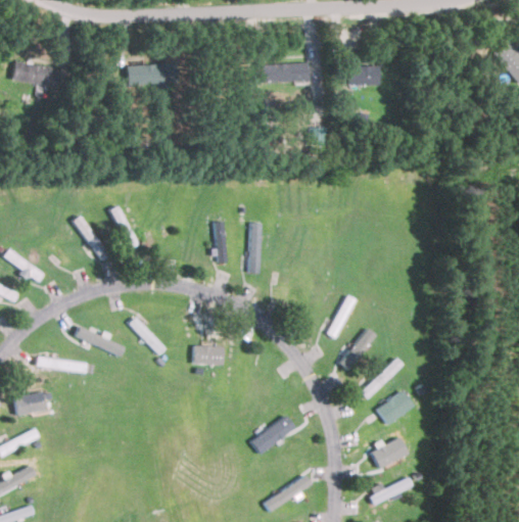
[(518,54),(507,41),(493,53),(518,82),(518,54)]
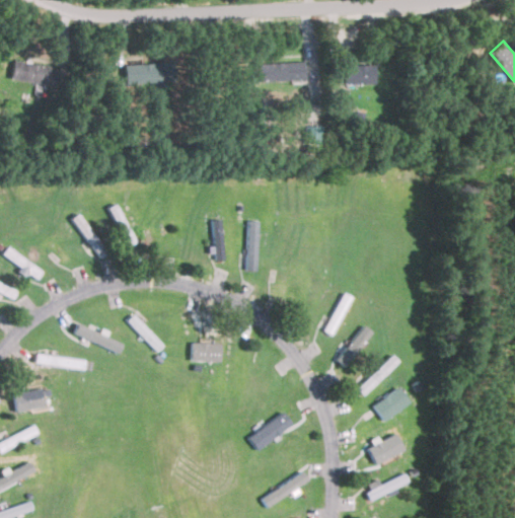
[(48,86),(51,68),(14,61),(11,78),(48,86)]
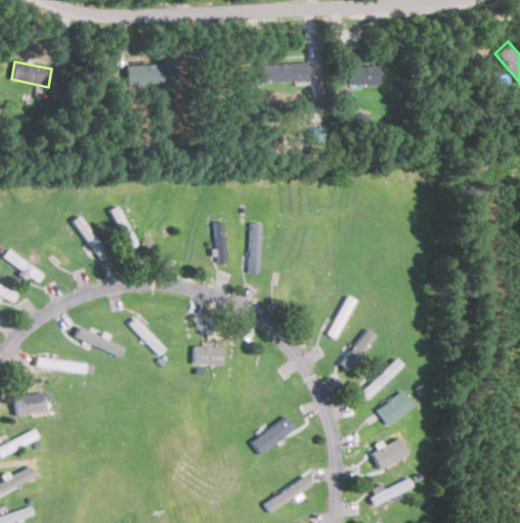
[(128,87),(177,84),(176,63),(127,67),(128,87)]
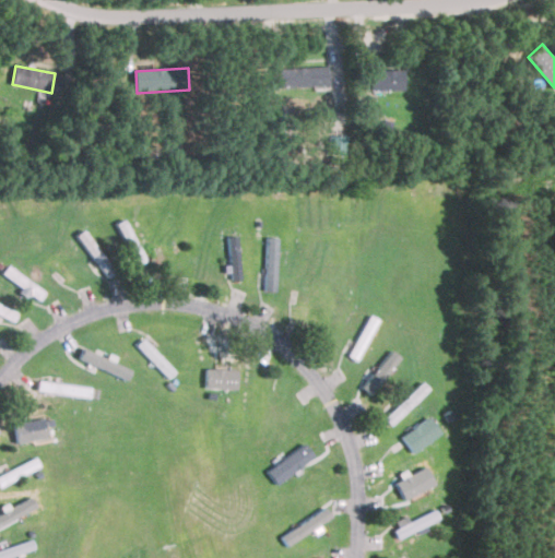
[(330,87),(329,68),(274,69),(274,90),(330,87)]
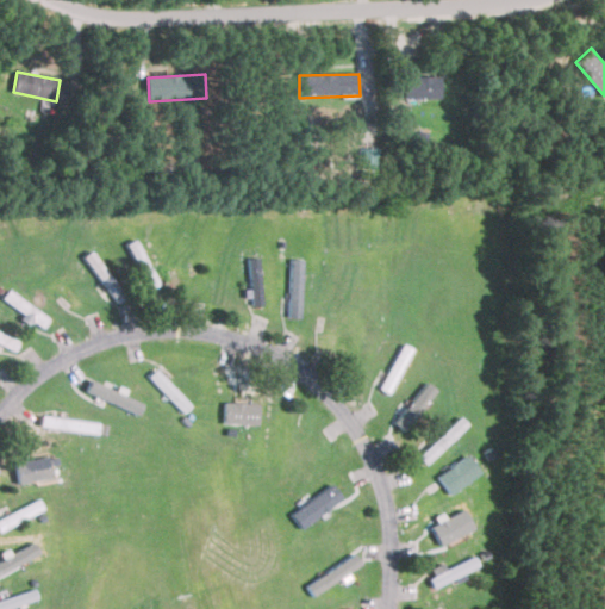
[(441,99),(441,78),(405,78),(405,99),(441,99)]
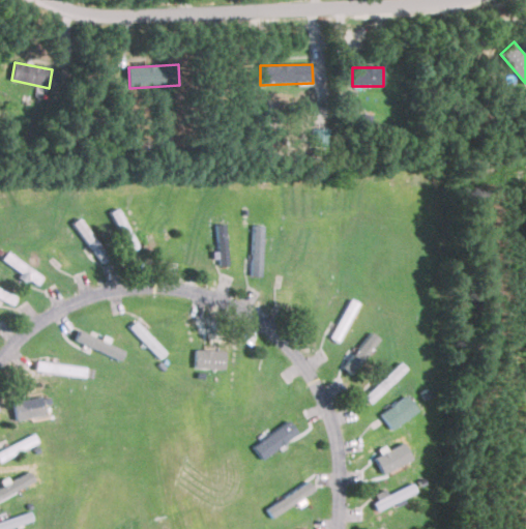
[(46,276),(28,266),(27,269),(33,272),(30,277),(40,284),(46,276)]
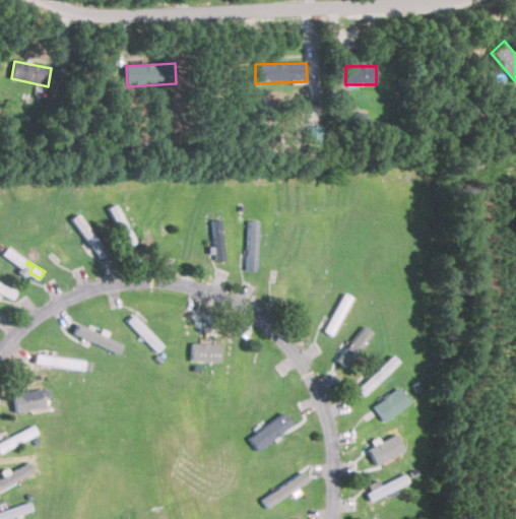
[(335,335),(353,297),(345,293),(327,332),(335,335)]
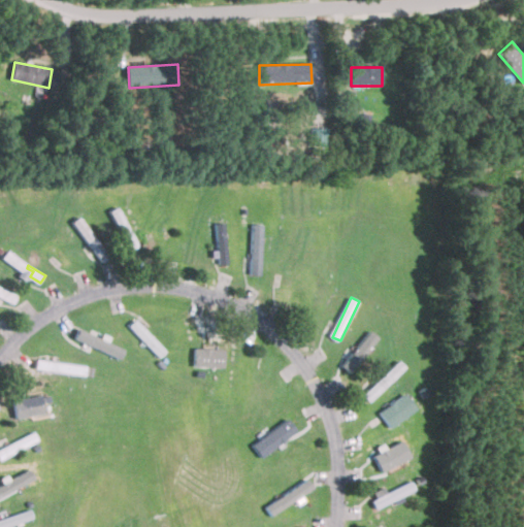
[(76,341),(124,356),(127,347),(79,331),(76,341)]
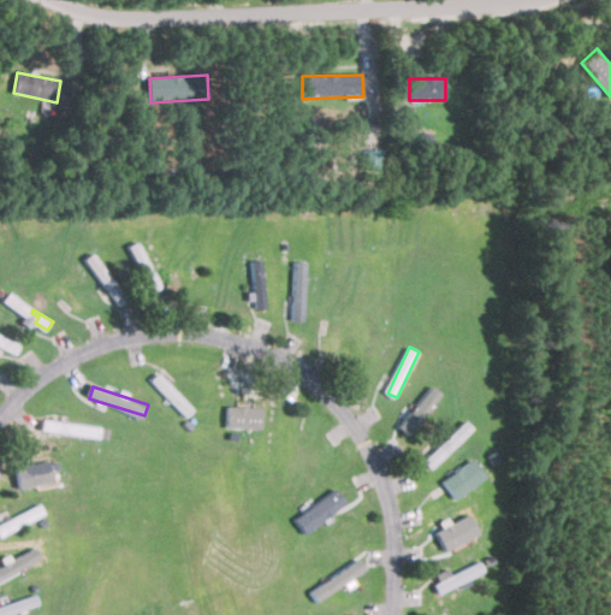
[(415,411),(426,418),(444,394),(433,386),(415,411)]
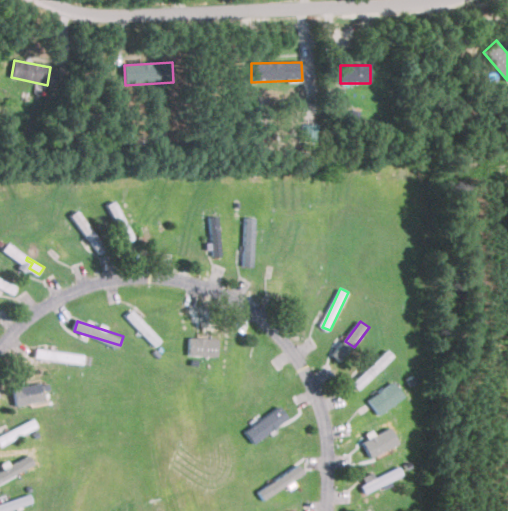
[(190,355),(219,356),(220,338),(191,337),(190,355)]
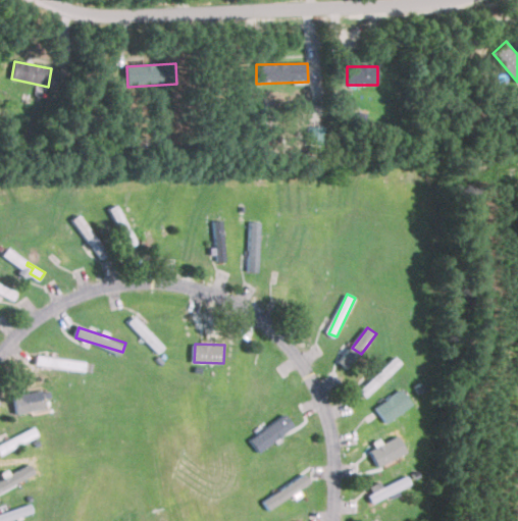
[(87,363),(39,355),(37,364),(86,372),(87,363)]
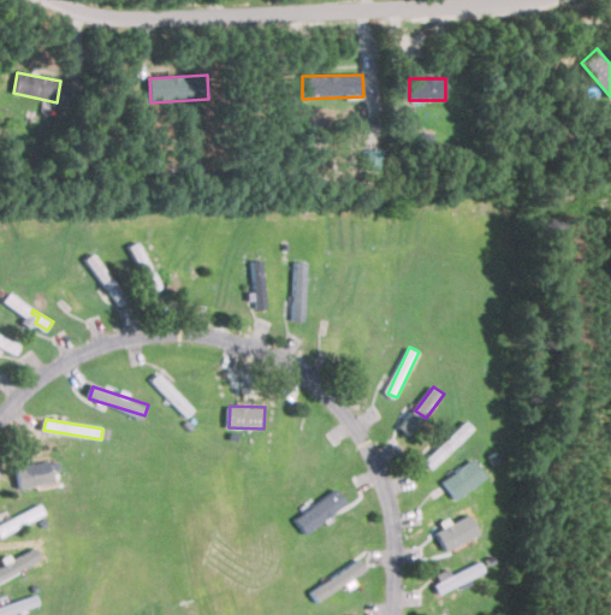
[(433,469),(475,430),(468,421),(426,461),(433,469)]
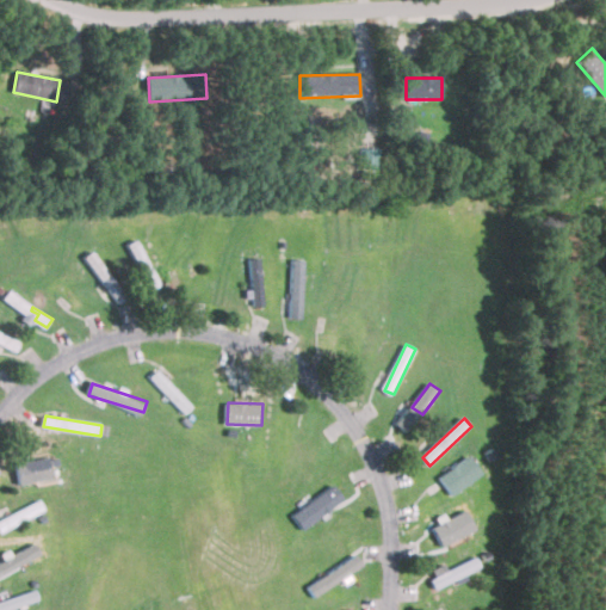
[(484,474),(472,455),(441,476),(453,495),(484,474)]
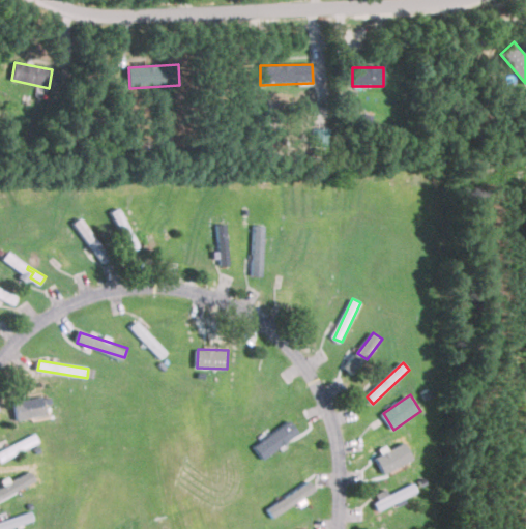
[(47,417),(45,398),(16,401),(18,419),(47,417)]
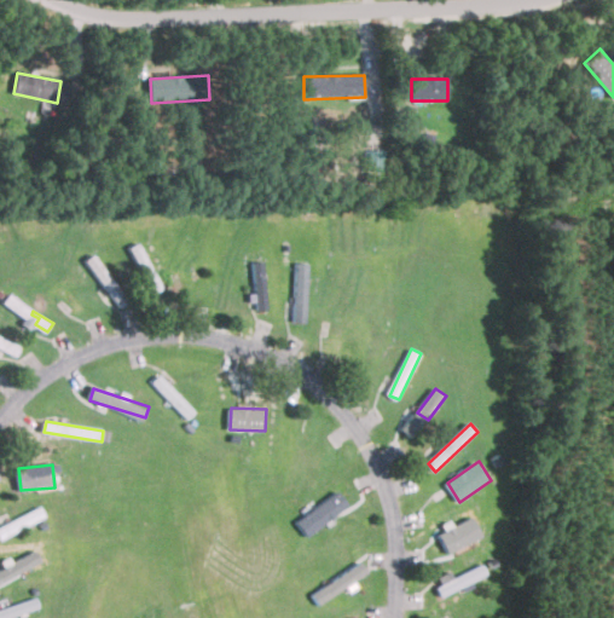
[(297,520),(307,536),(351,507),(341,492),(297,520)]
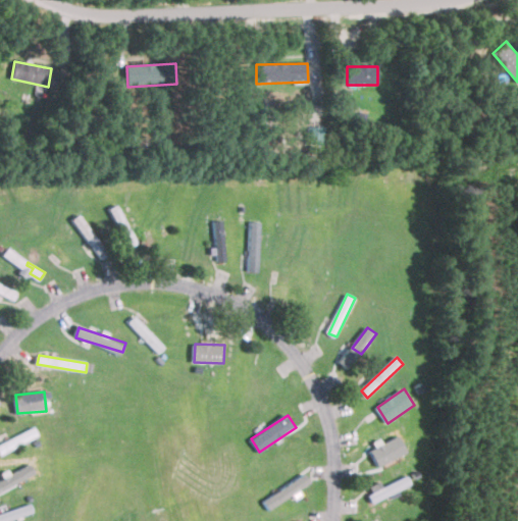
[(41,437),(37,428),(0,444),(0,453),(0,454),(41,437)]
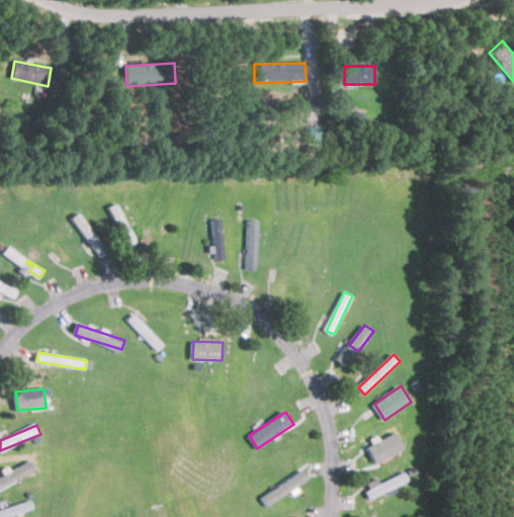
[(366,484),(371,498),(410,482),(406,474),(380,484),(378,479),(366,484)]
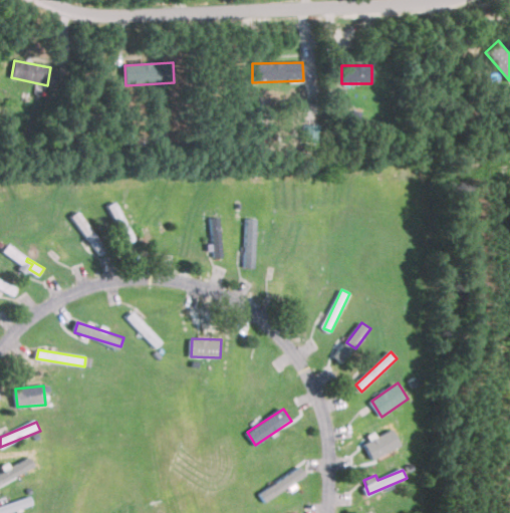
[(0,506),(0,512),(10,512),(34,506),(31,496),(0,506)]
